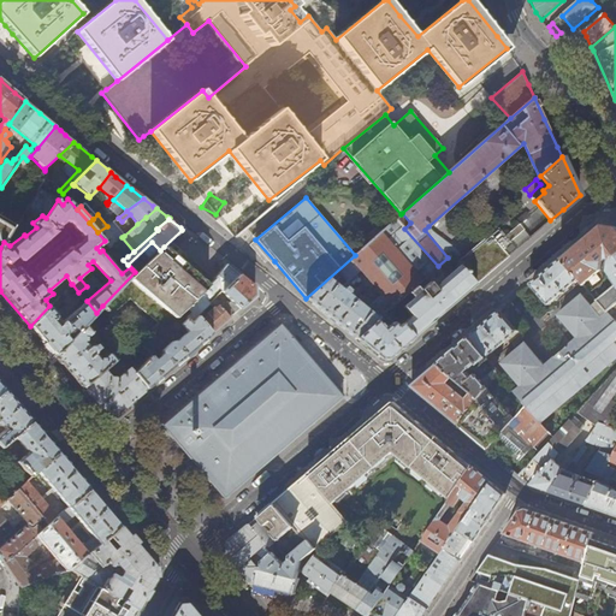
[(396,219),(355,255),(306,298),(332,319),(353,336),(355,339),(375,321),(408,292),(438,266),(404,229),(396,219)]
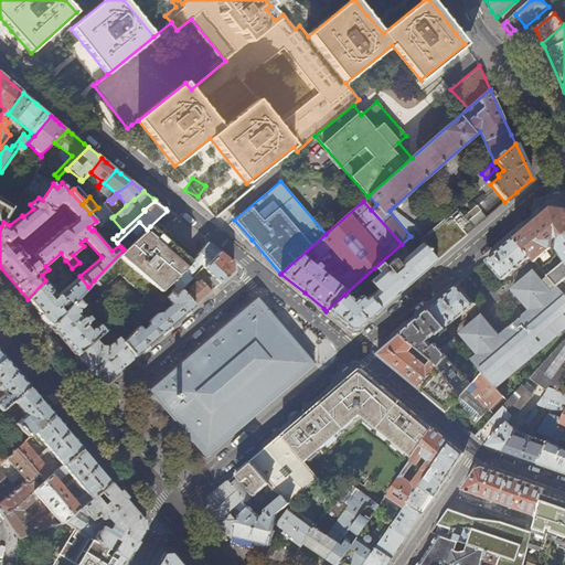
[(104,203),(98,208),(89,213),(96,221),(102,227),(106,223),(112,217),(114,216),(104,203)]
